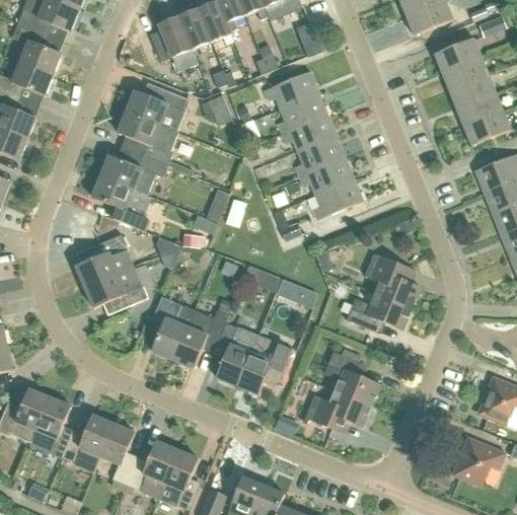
[(25,0),(22,9),(17,23),(42,32),(46,21),(65,29),(70,31),(78,10),(53,0),(25,0)]
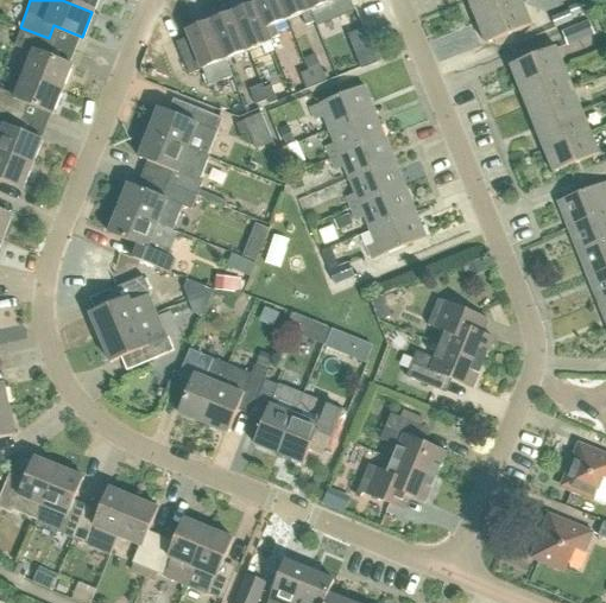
[(62,0),(92,12),(96,0),(62,0)]
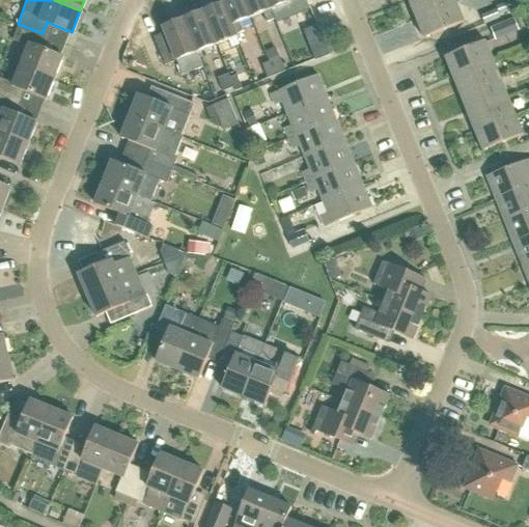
[(221,0),(201,8),(215,42),(227,37),(230,45),(239,42),(234,32),(231,22),(230,23),(221,0)]
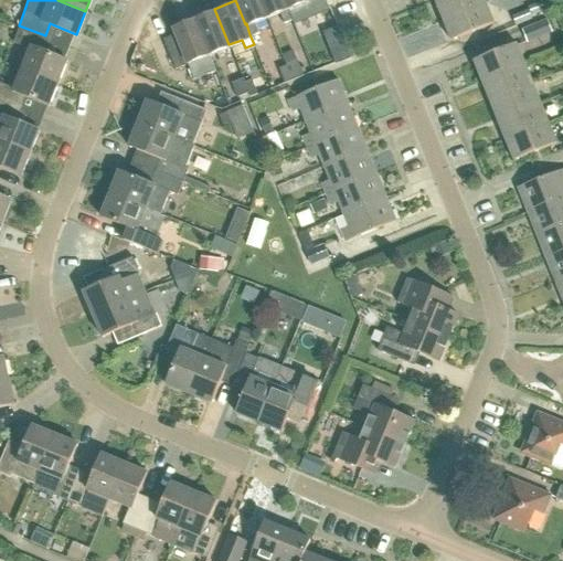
[(254,21),(266,16),(259,0),(235,0),(245,24),(246,23),(250,34),(258,31),(254,21)]
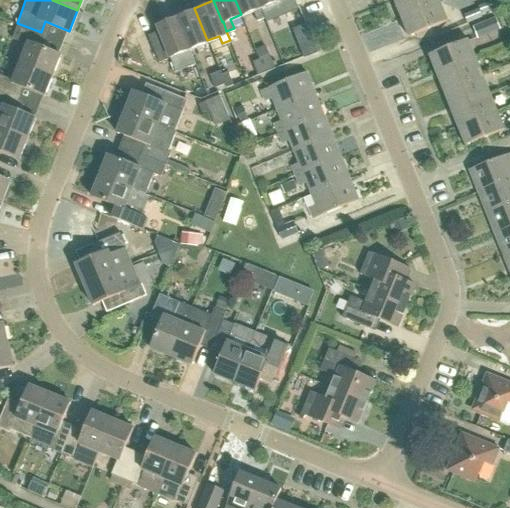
[(263,16),(259,7),(256,0),(235,0),(241,14),(252,10),(256,19),(263,16)]
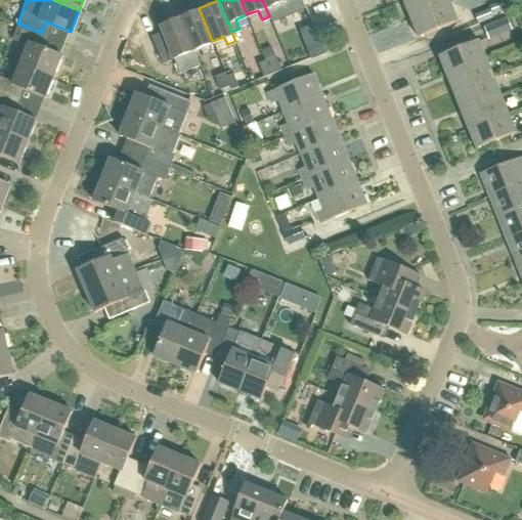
[(262,0),(265,7),(269,16),(270,17),(290,9),(302,5),(300,0),(262,0)]
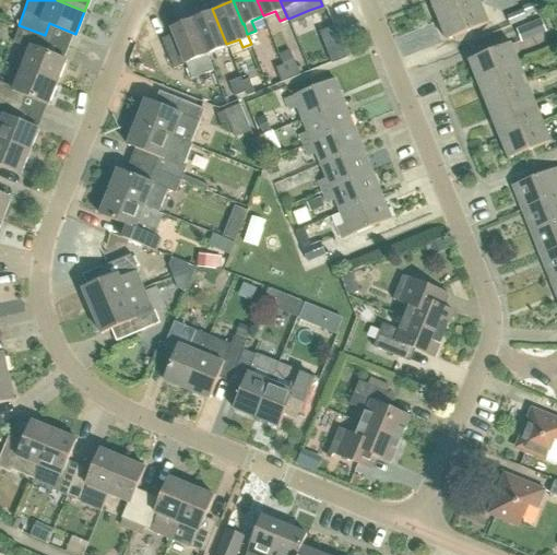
[(437,18),(480,1),(478,0),(430,0),(437,18)]
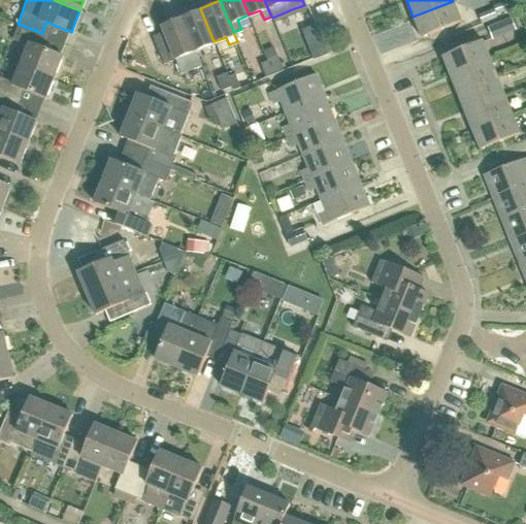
[(482,23),(508,11),(503,0),(501,0),(477,10),(482,23)]
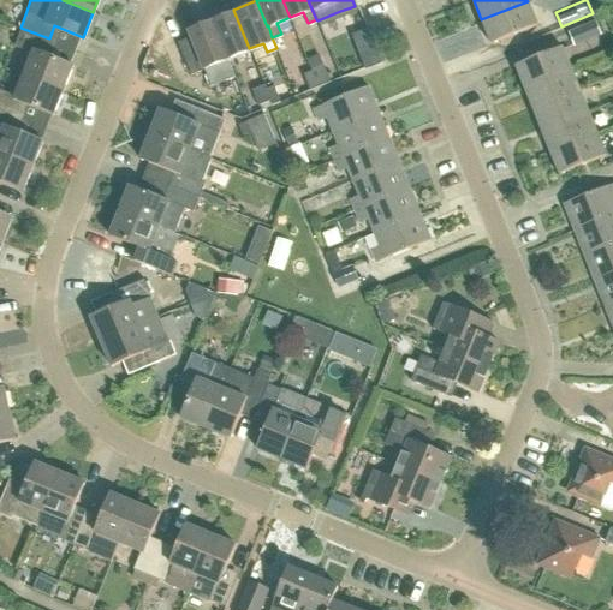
[(528,1),(481,19),(491,41),(536,23),(528,1)]
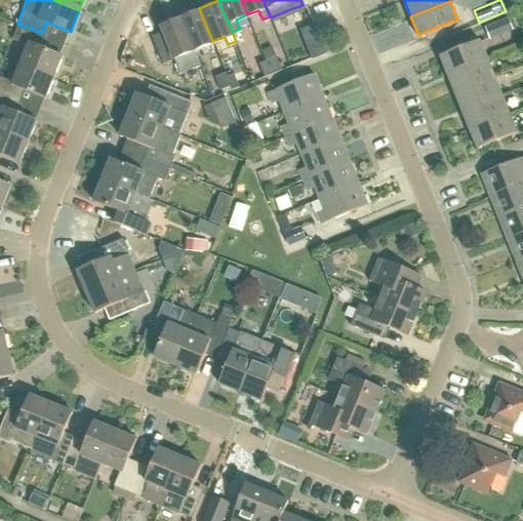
[(199,8),(179,15),(194,49),(212,41),(199,8)]
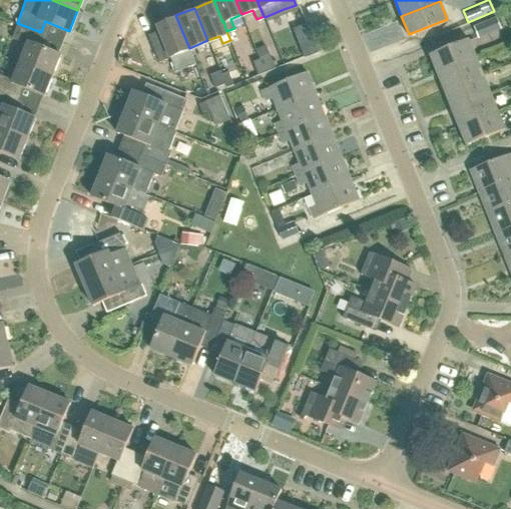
[(194,61),(189,48),(175,15),(156,23),(158,29),(147,33),(157,60),(169,56),(174,68),(194,61)]
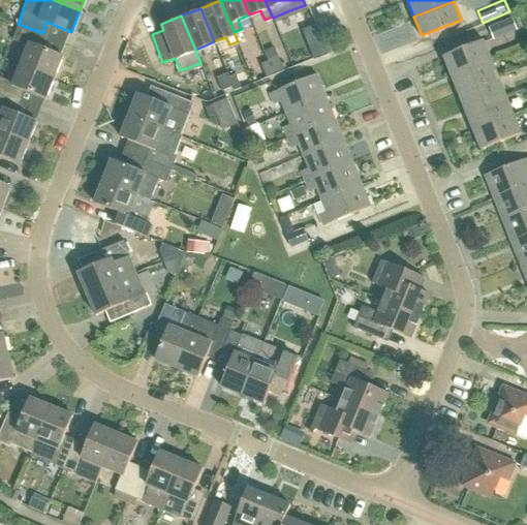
[(27,43),(20,62),(54,75),(62,55),(37,44),(42,33),(18,24),(11,37),(27,43)]
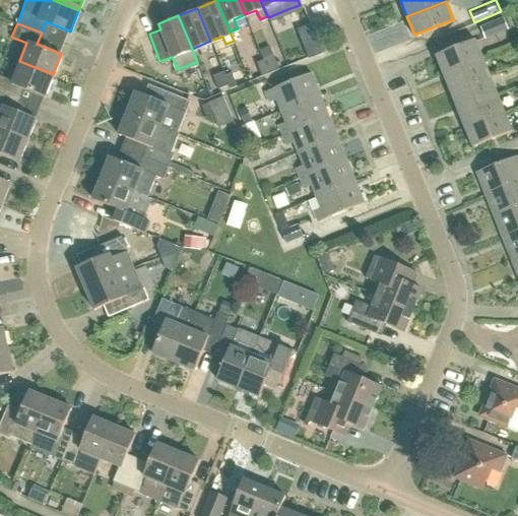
[(442,71),(480,56),(473,38),(435,53),(442,71)]
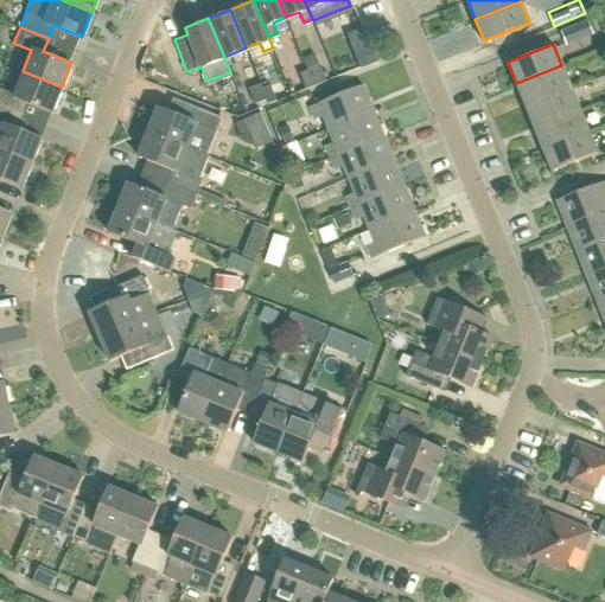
[(374,59),(370,52),(356,58),(358,66),(374,59)]
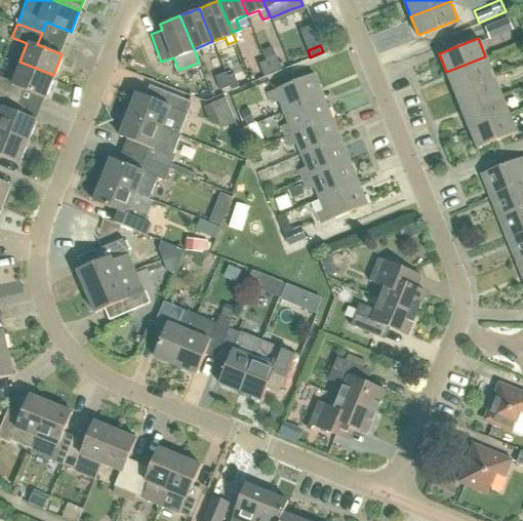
[(265,58),(270,72),(280,68),(275,54),(265,58)]
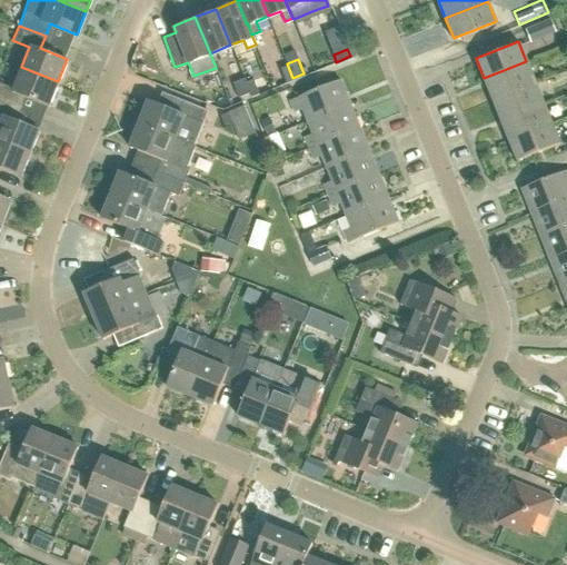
[(491,98),(535,81),(526,61),(484,78),(491,98)]
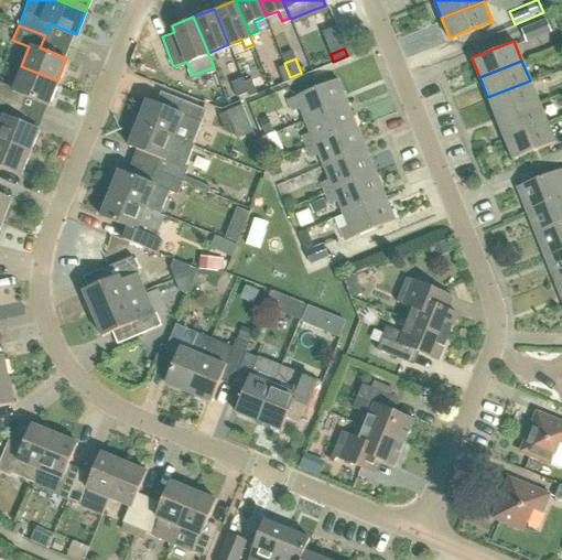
[(282,81),(290,77),(284,63),(277,66),(282,81)]
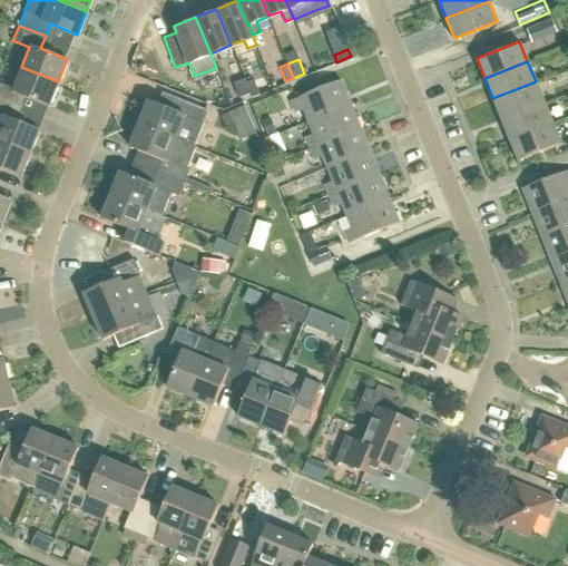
[(0,99),(18,107),(22,94),(48,105),(58,81),(21,67),(13,87),(0,81),(0,99)]
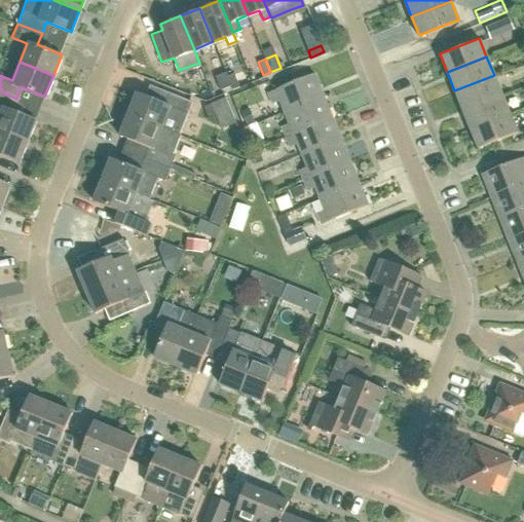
[(230,84),(226,74),(225,70),(214,75),(220,88),(230,84)]
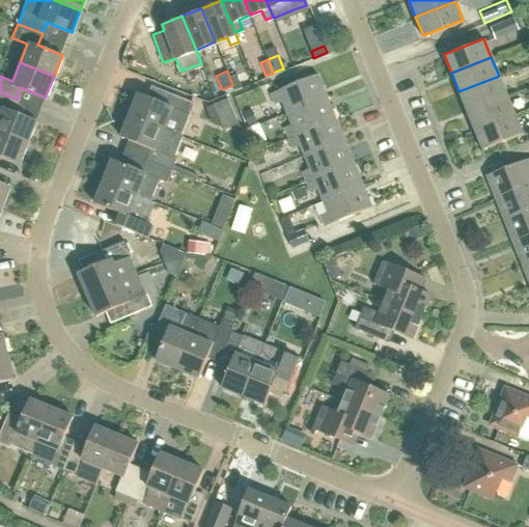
[(228,75),(232,85),(233,89),(241,86),(235,72),(228,75)]
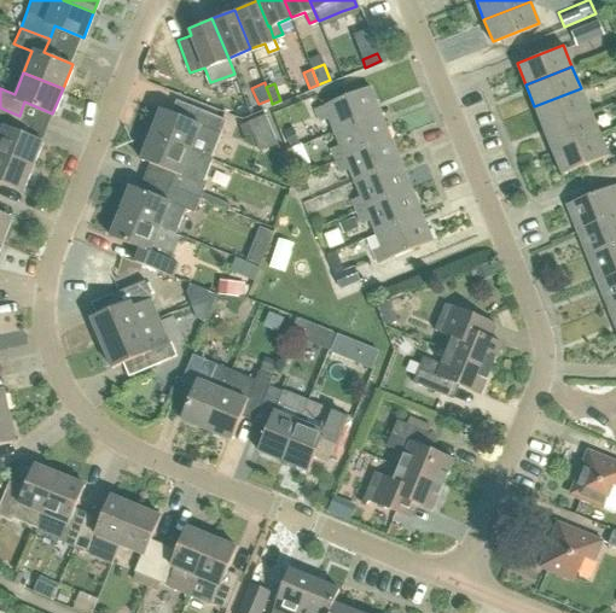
[(332,128),(378,110),(368,83),(313,106),(318,120),(327,116),(332,128)]
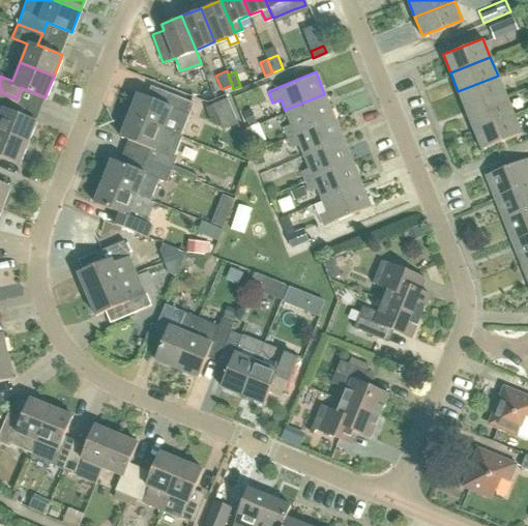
[(498,76),(458,91),(466,110),(505,94),(498,76)]
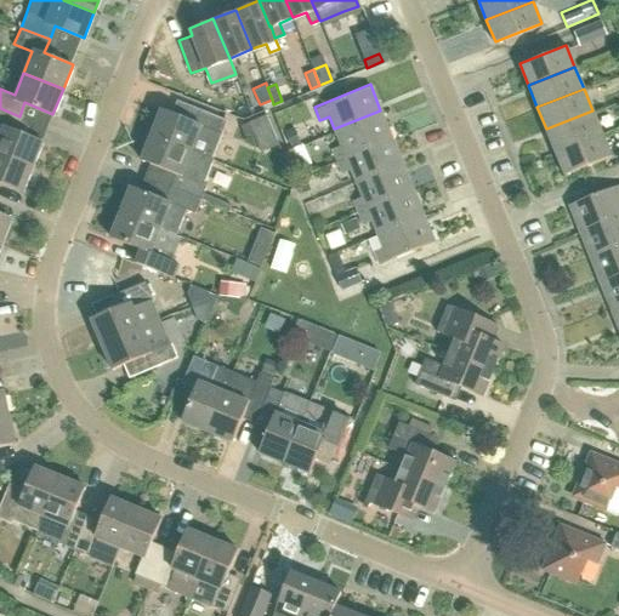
[(0,152),(32,165),(43,141),(13,129),(20,117),(0,108),(0,152)]
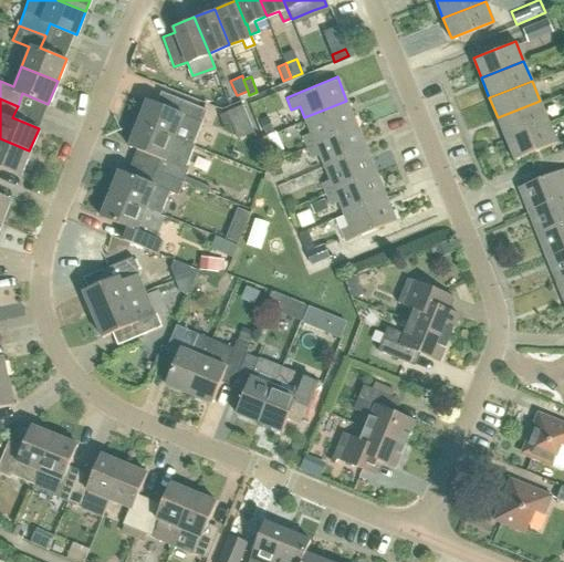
[(137,122),(191,143),(206,107),(181,99),(176,111),(146,99),(137,122)]
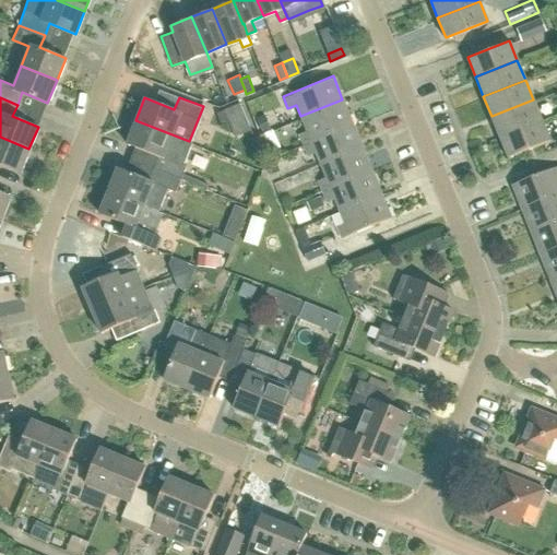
[(301,143),(352,122),(342,99),(300,116),(306,129),(297,132),(301,143)]
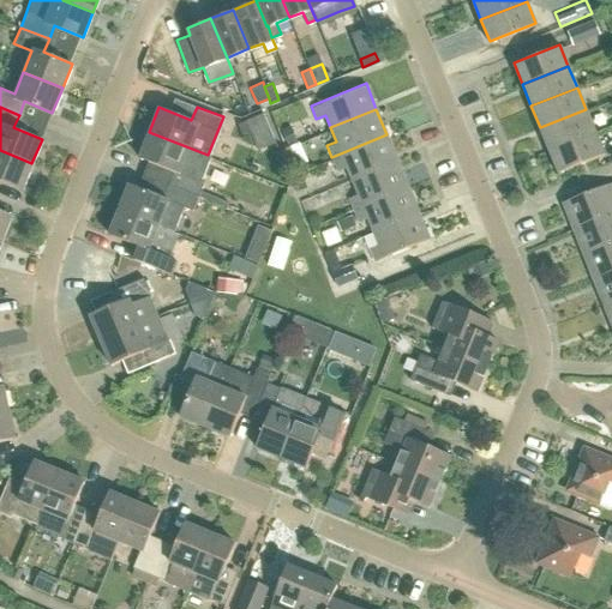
[(549,150),(594,131),(586,109),(540,127),(549,150)]
